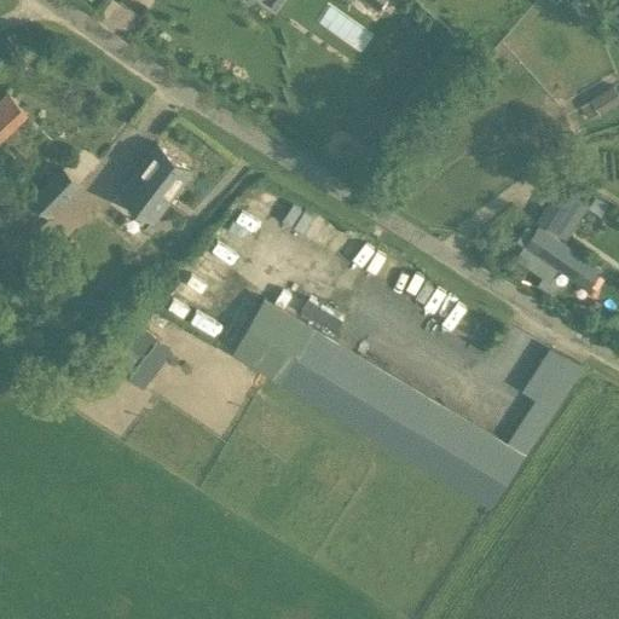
[(596,97),(593,98),(601,111),(606,109),(618,100),(618,91),(615,85),(596,97)]
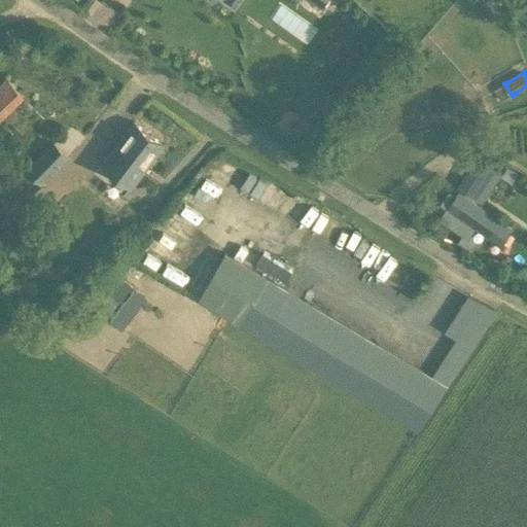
[(5,79),(0,83),(0,121),(25,99),(5,79)]
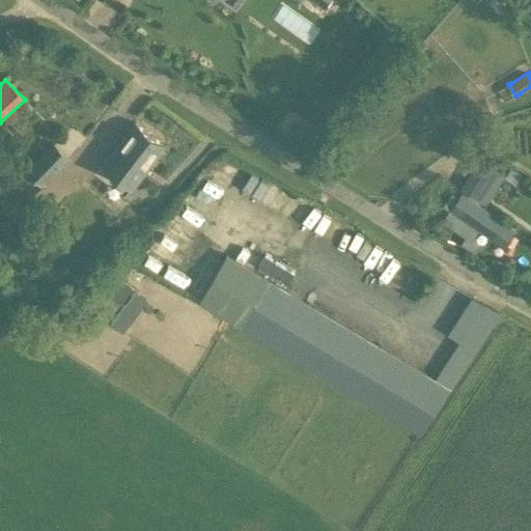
[(165,145),(135,122),(103,165),(132,188),(165,145)]
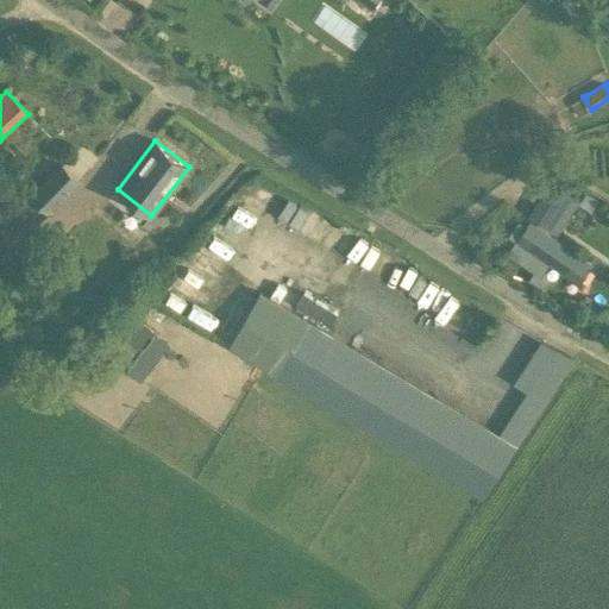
[(0,232),(17,249),(81,181),(62,162),(0,227),(0,232)]
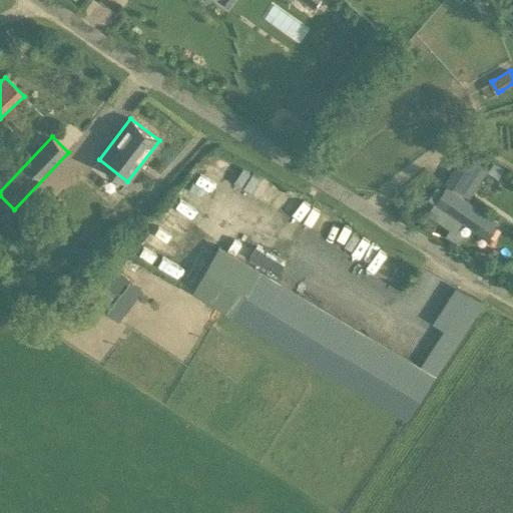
[(469,198),(488,168),(464,153),(445,182),(469,198)]
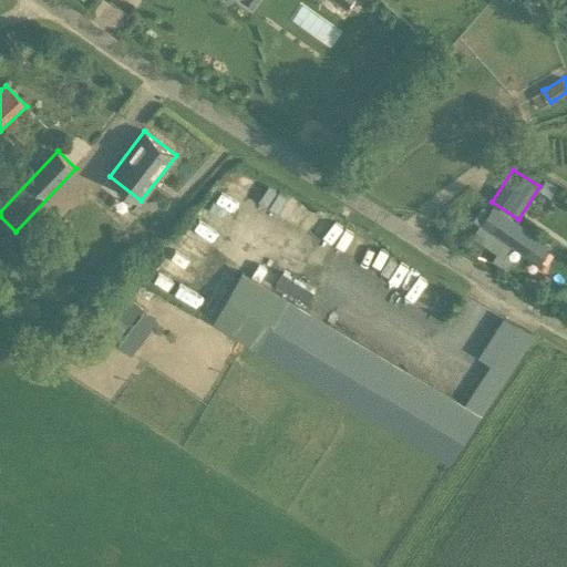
[(473,220),(480,225),(472,236),(497,254),(493,260),(503,267),(507,267),(511,266),(513,263),(513,259),(511,256),(512,255),(508,251),(512,247),(538,265),(552,245),(493,205),(490,210),(483,206),(473,220)]
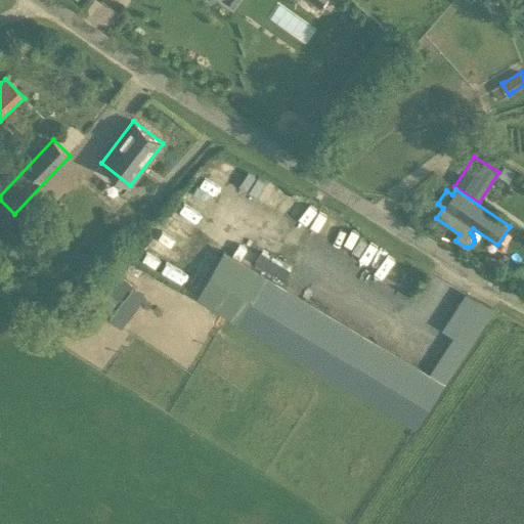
[(195,298),(413,429),(444,384),(445,385),(494,311),(478,299),(429,374),(223,251),(195,298)]
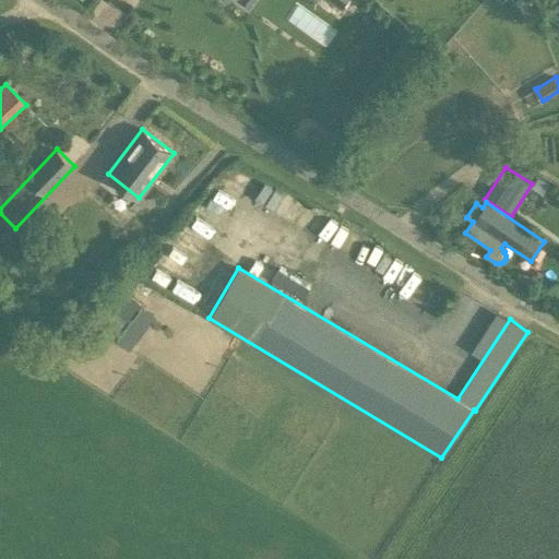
[(126,293),(114,309),(129,321),(142,305),(126,293)]
